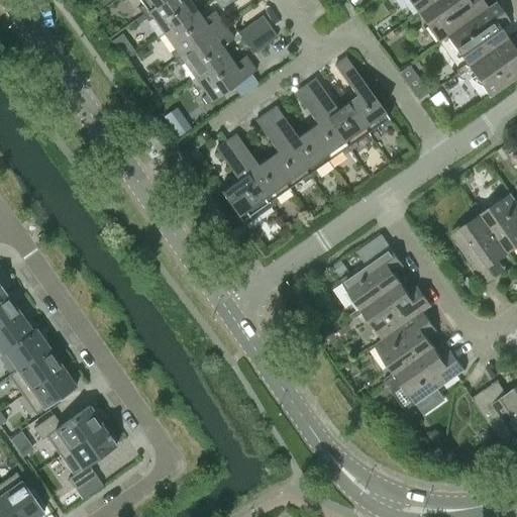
[(138,7),(143,14),(163,0),(139,0),(142,4),(138,7)]
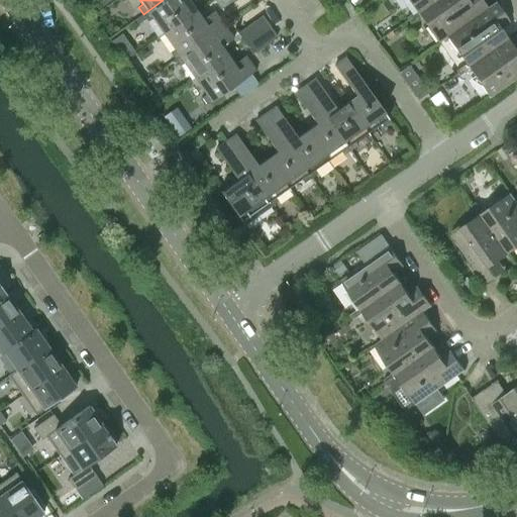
[(152,18),(164,33),(196,11),(190,3),(193,0),(163,0),(143,14),(147,21),(152,18)]
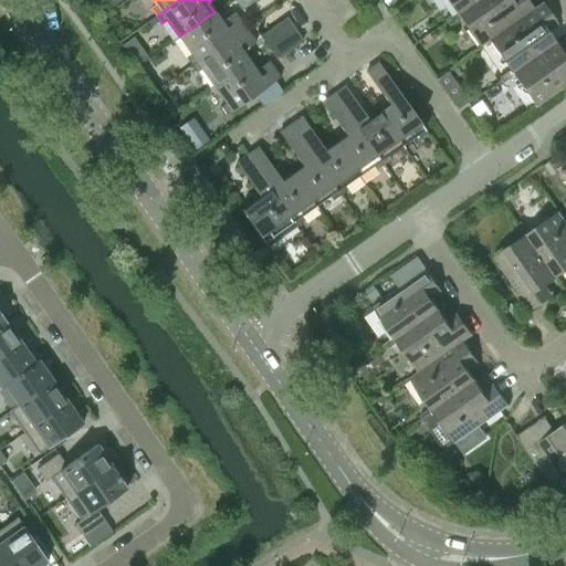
[(257,0),(233,0),(241,11),(257,0)]
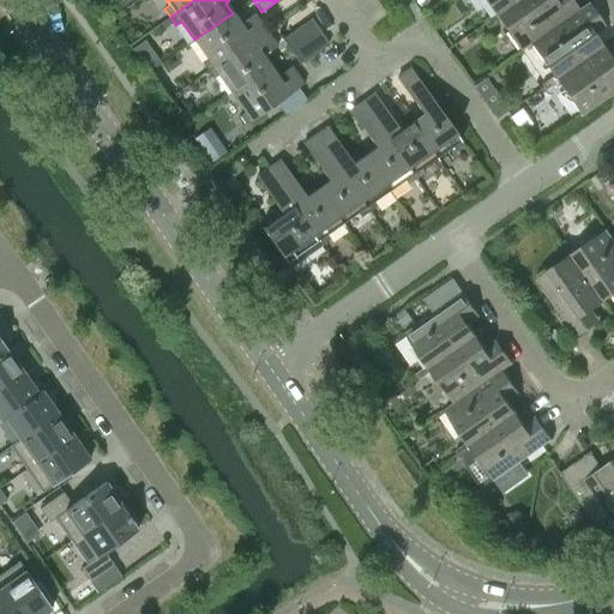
[(485,0),(493,12),(487,16),(492,22),(498,18),(495,14),(516,0),(485,0)]
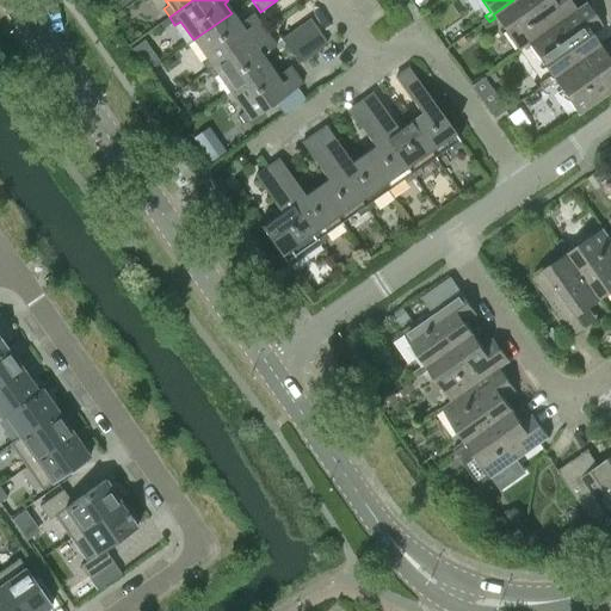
[(513,0),(493,14),(495,18),(518,50),(528,44),(528,43),(575,10),(575,8),(568,0),(513,0)]
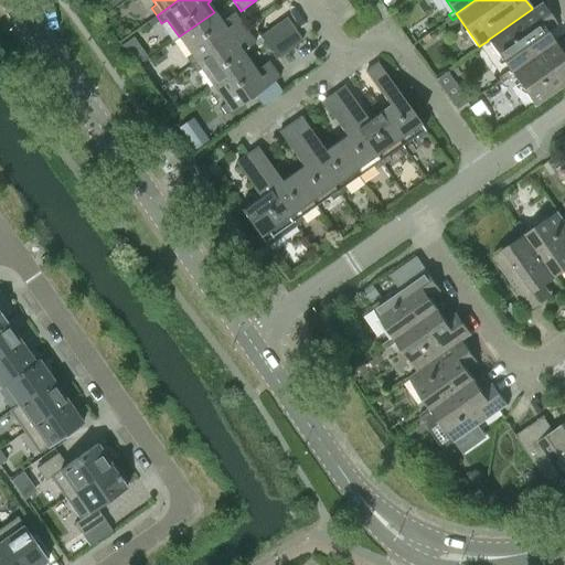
[(532,9),(488,40),(488,41),(508,70),(503,73),(507,78),(512,75),(510,72),(553,42),(546,31),(556,24),(541,1),(532,8),(532,9)]
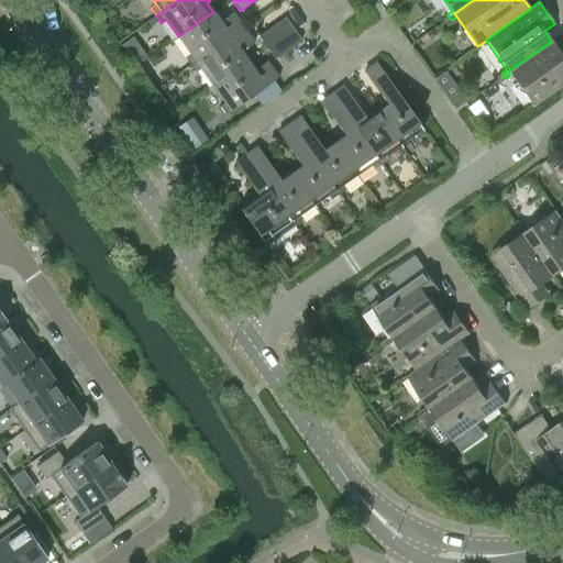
[(185,57),(190,65),(244,28),(233,12),(220,22),(213,12),(178,36),(190,54),(185,57)]
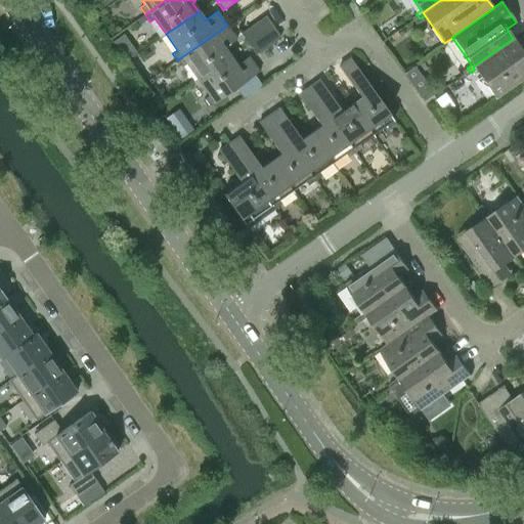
[(420,18),(416,13),(410,17),(415,23),(420,18)]
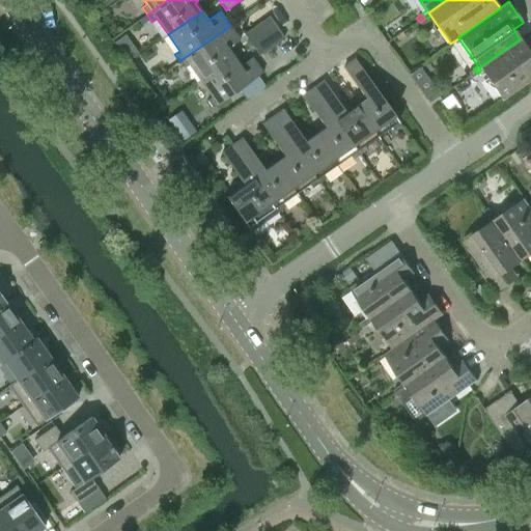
[(244,34),(251,45),(277,27),(269,17),(244,34)]
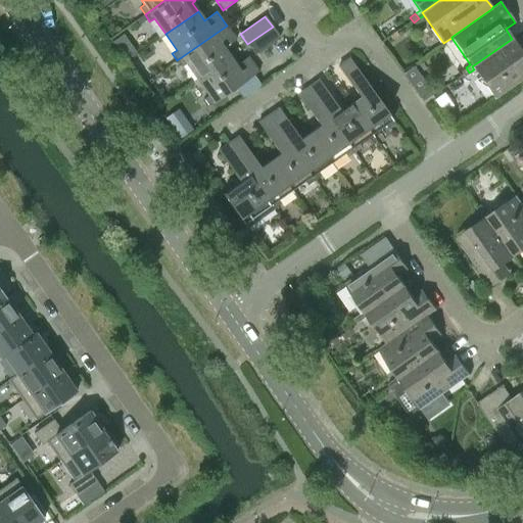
[(236,39),(227,26),(177,60),(182,66),(186,63),(197,80),(230,56),(224,48),(236,39)]
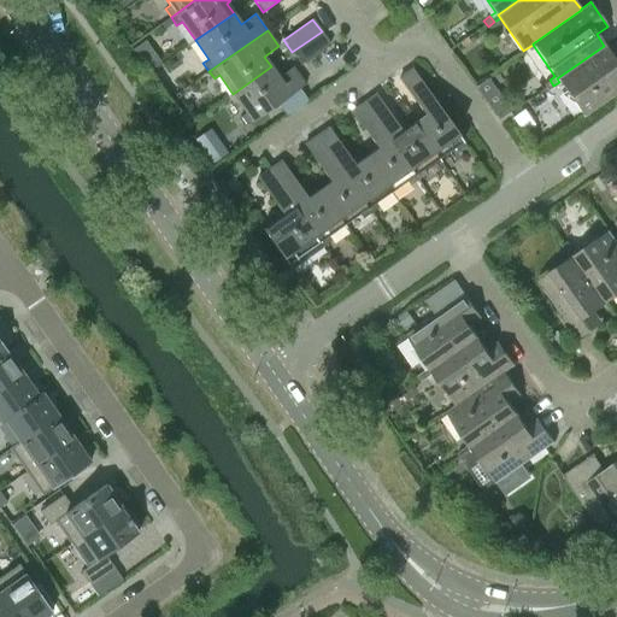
[(330,45),(322,31),(292,52),(300,65),(330,45)]
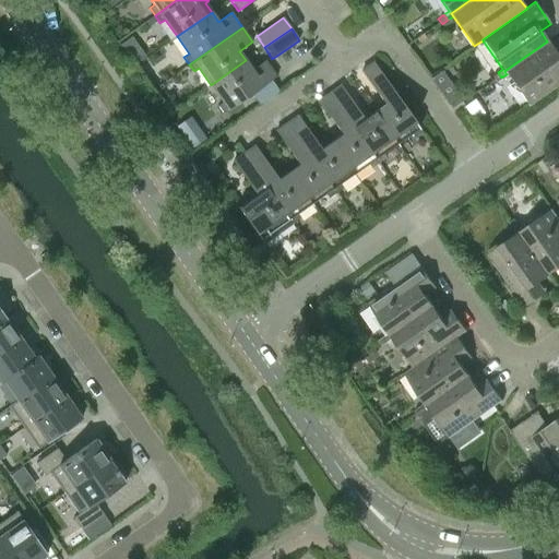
[(547,42),(504,71),(507,74),(527,104),(558,81),(558,48),(555,51),(547,42)]
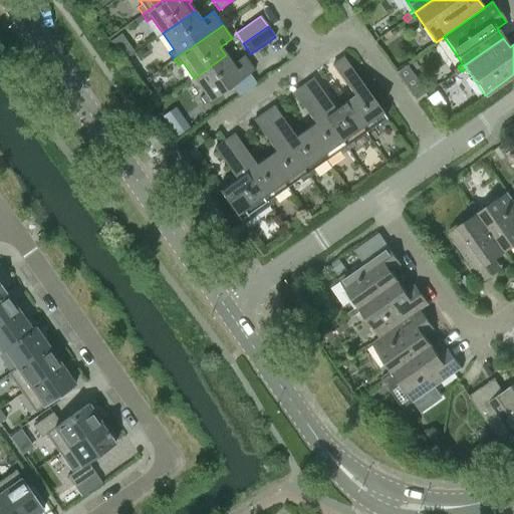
[(232,64),(226,55),(194,78),(205,93),(200,96),(206,104),(254,70),(244,55),(232,64)]
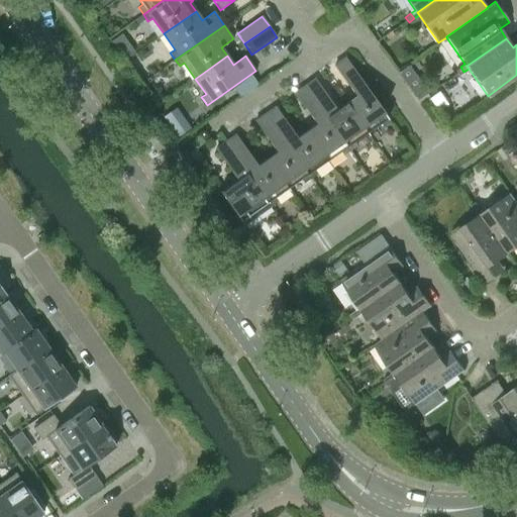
[(346,104),(367,132),(381,123),(384,128),(391,123),(388,118),(345,59),(335,66),(356,97),(346,104)]
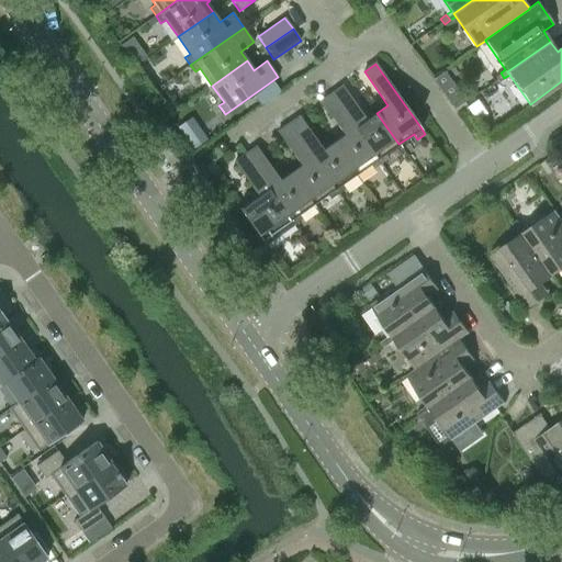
[(501,72),(495,77),(498,82),(504,78),(501,72)]
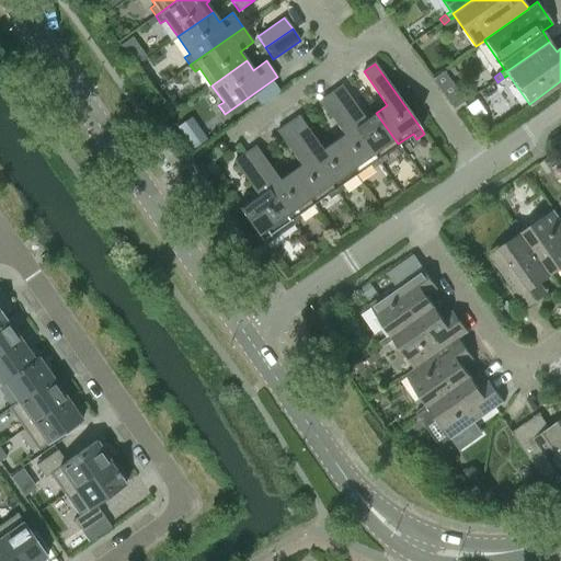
[(342,87),(331,94),(380,164),(387,159),(384,153),(398,144),(376,113),(366,119),(342,87)]
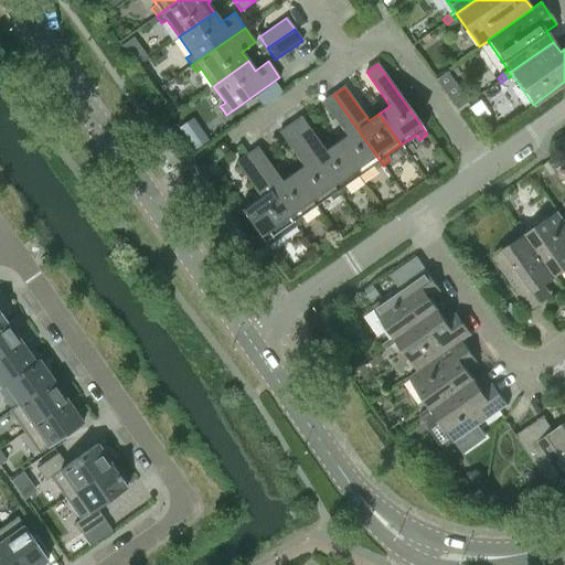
[(462,93),(451,100),(457,108),(468,100),(462,93)]
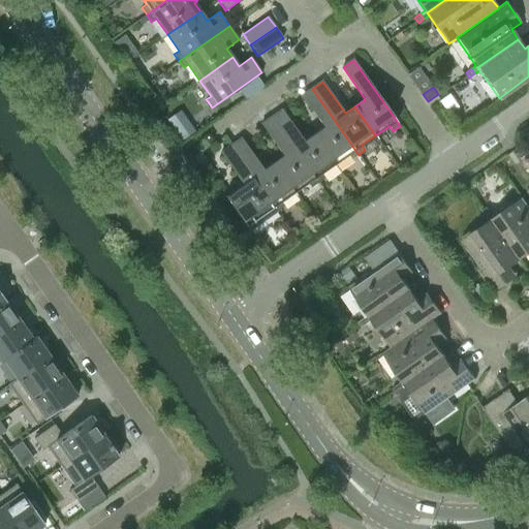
[(359,155),(312,89),(302,96),(323,128),(314,134),(335,164),(348,155),(351,159),(359,155)]
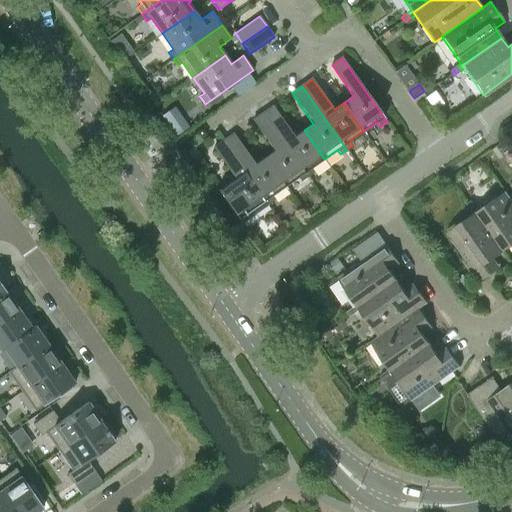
[(155,89),(148,94),(155,104),(162,98),(155,89)]
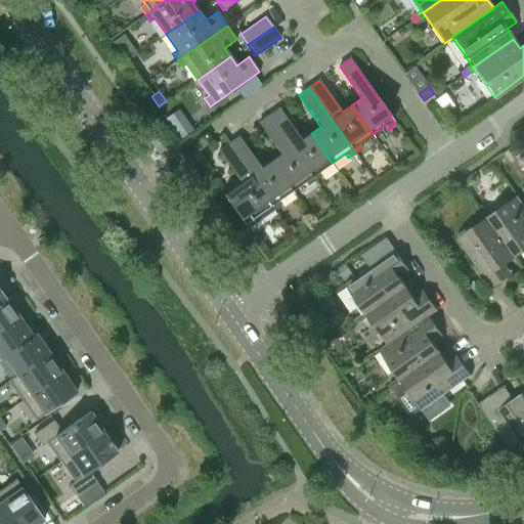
[(436,99),(435,99),(444,112),(453,105),(444,93),(436,99)]
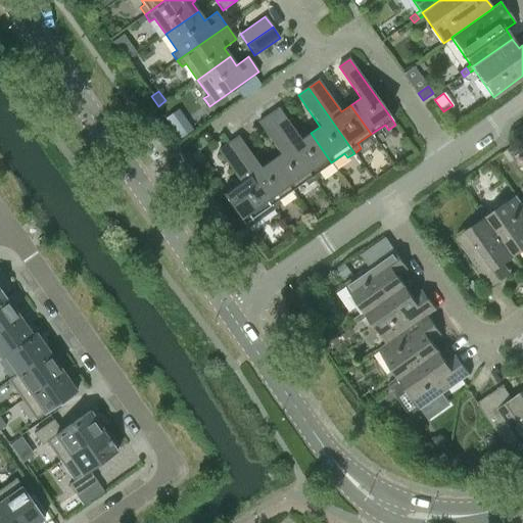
[(279,108),(269,115),(314,181),(321,176),(318,172),(331,162),(311,133),(300,140),(279,108)]
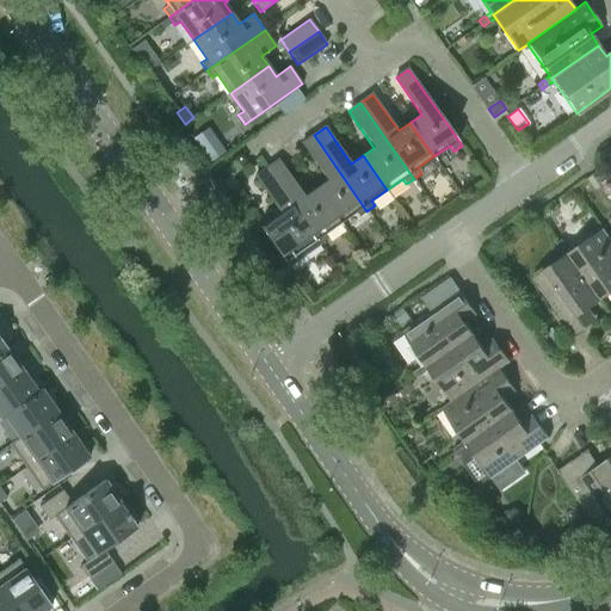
[(366,211),(314,135),(302,143),(327,180),(315,187),(340,222),(356,211),(359,217),(366,211)]
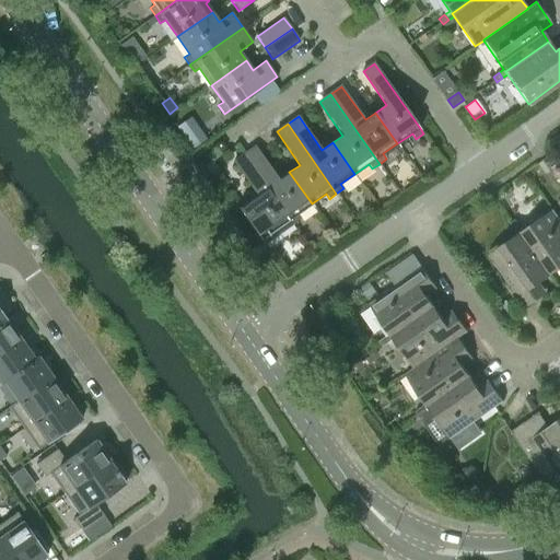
[(256,147),(244,154),(293,223),(301,219),(296,213),(312,203),(289,172),(279,179),(256,147)]
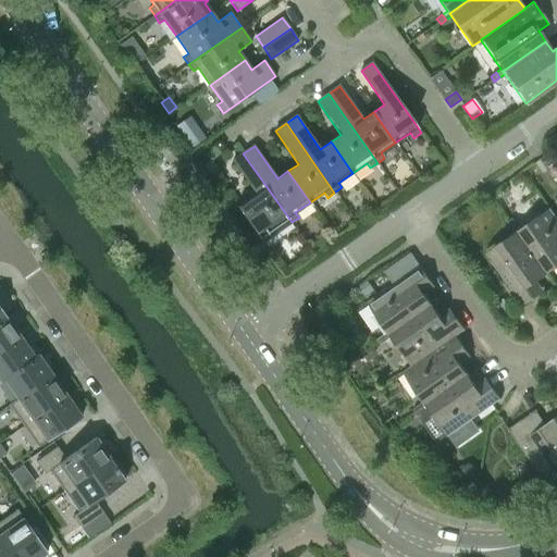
[(263,243),(292,222),(243,153),(232,161),(256,194),(245,201),(245,200),(244,201),(244,202),(238,207),(237,206),(236,206),(262,244),(263,243)]
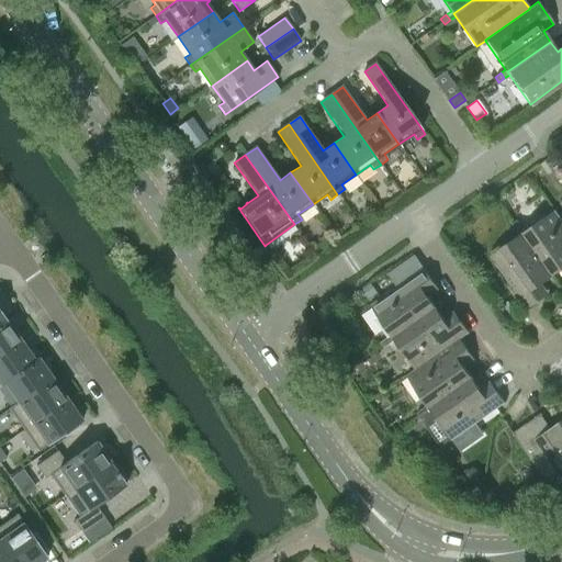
[(521,225),(516,228),(519,234),(523,232),(553,276),(561,269),(561,221),(561,218),(554,210),(525,231),(521,225)]
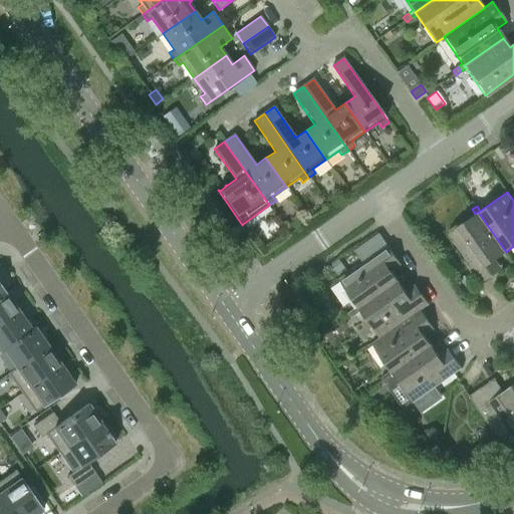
[(472,209),(477,206),(473,201),(468,204),(472,209)]
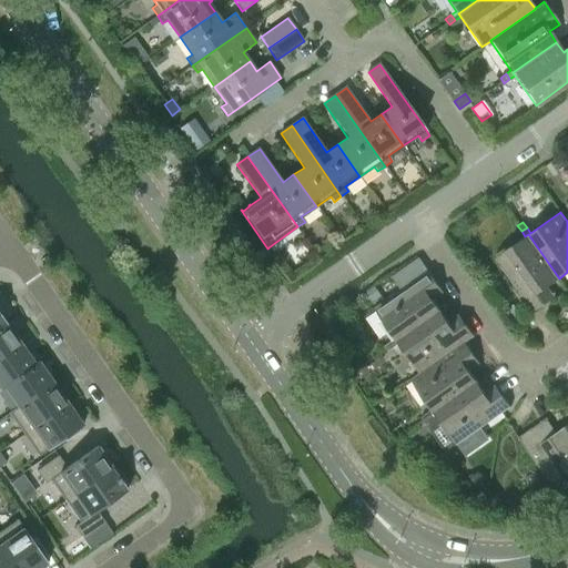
[(525,236),(495,257),(534,312),(556,296),(548,286),(559,279),(528,234),(525,236)]
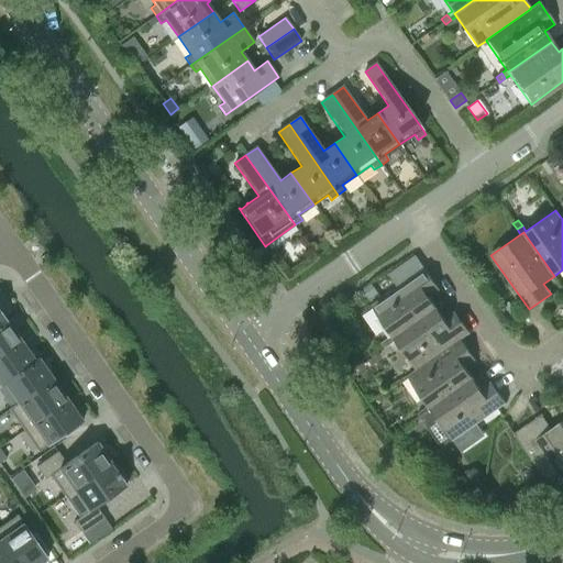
[(424,267),(371,305),(392,334),(387,339),(390,344),(396,340),(394,338),(437,307),(430,297),(440,289),(424,267)]
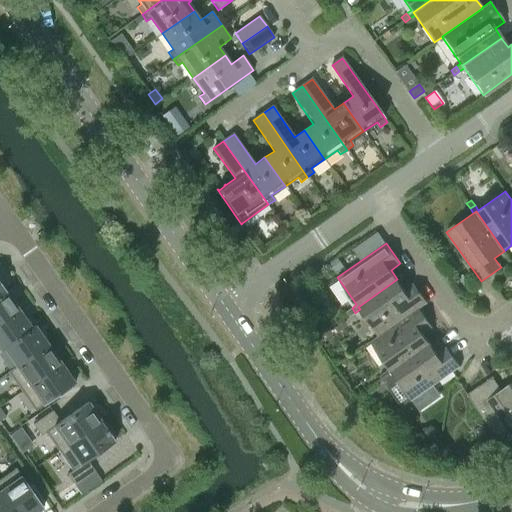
[(338,258),(329,265),(334,272),(343,265),(338,258)]
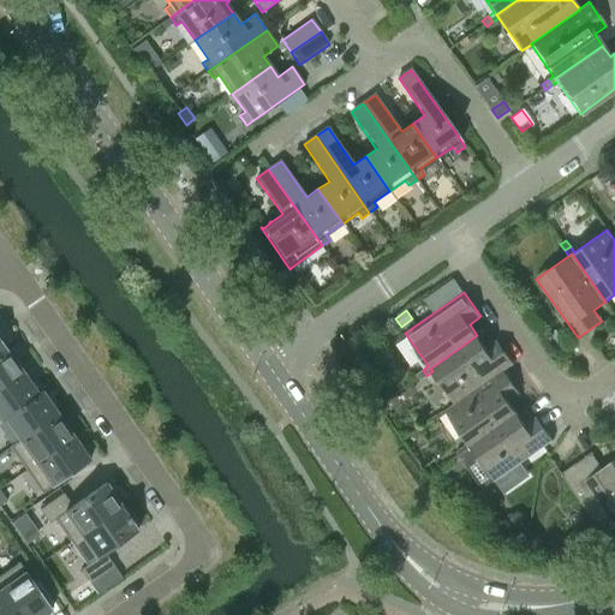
[(477,335),(430,369),(433,371),(454,404),(455,404),(503,369),(503,370),(514,363),(496,339),(485,346),(477,335)]
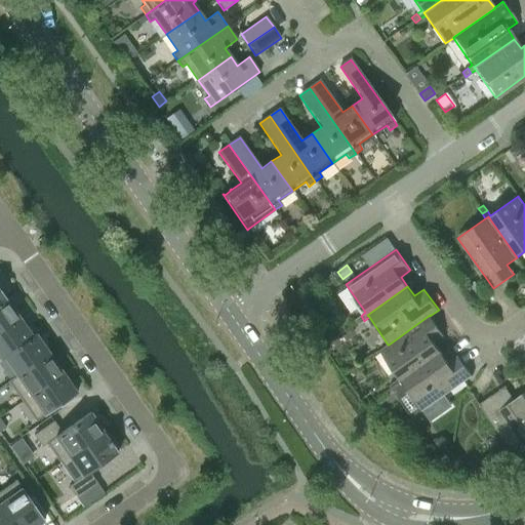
[(0,330),(18,318),(5,298),(0,301),(0,330)]
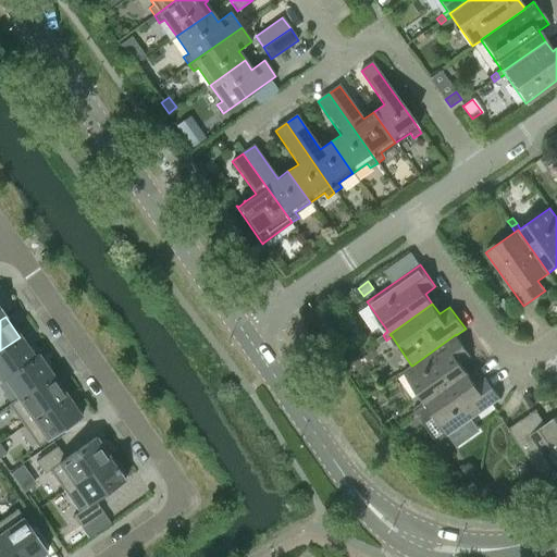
[(411,366),(403,371),(423,400),(418,405),(422,410),(428,406),(425,404),(468,373),(461,363),(471,356),(456,335),(456,334),(412,366),(411,366)]
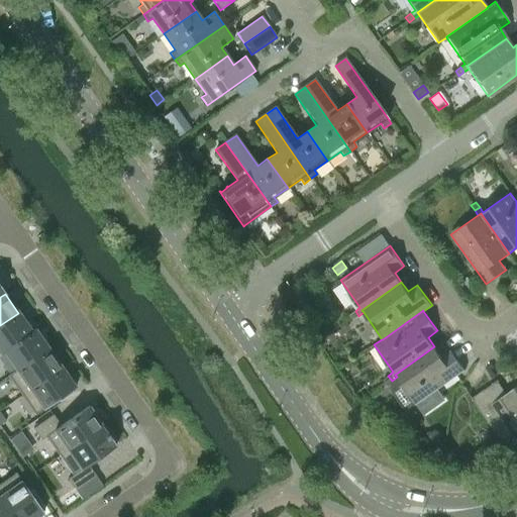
[(353,319),(358,316),(355,311),(349,314),(353,319)]
